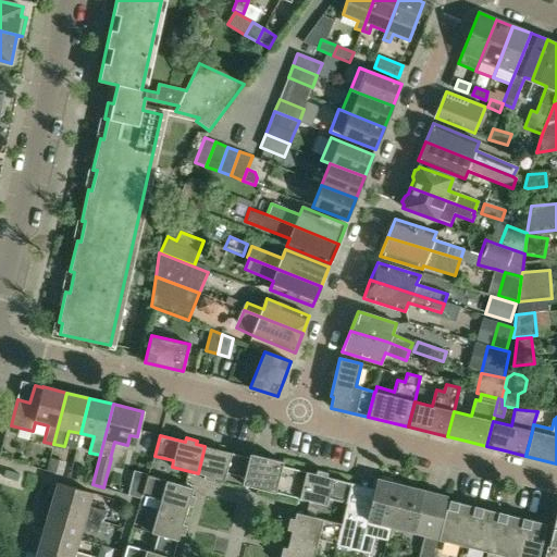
[(250,458),(205,446),(198,473),(205,475),(203,479),(213,482),(214,478),(224,480),(226,473),(245,478),(250,458)]
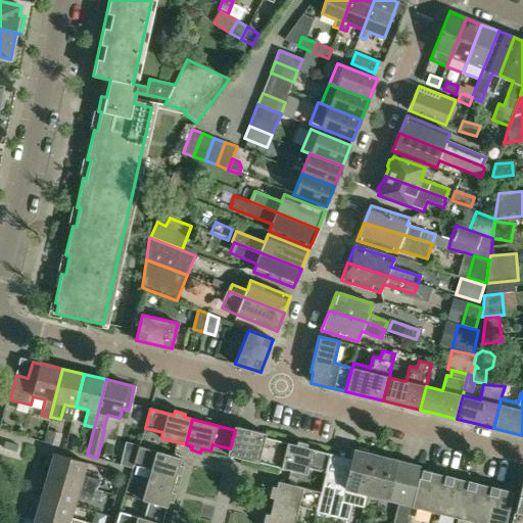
[(236,426),(235,430),(230,448),(229,456),(271,466),(277,440),(265,437),(266,433),(256,431),(250,429),(250,430),(236,426)]
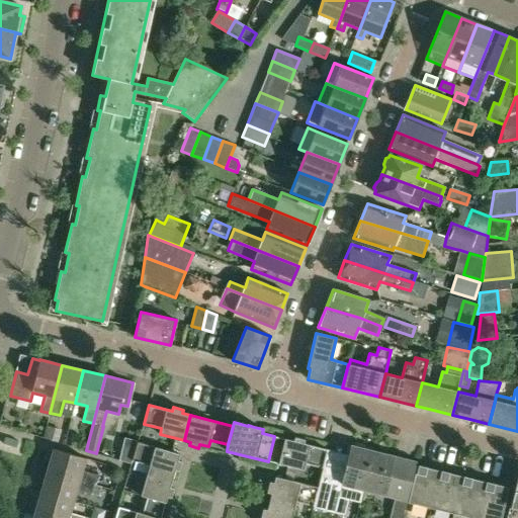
[(59,442),(62,430),(47,426),(44,437),(59,442)]
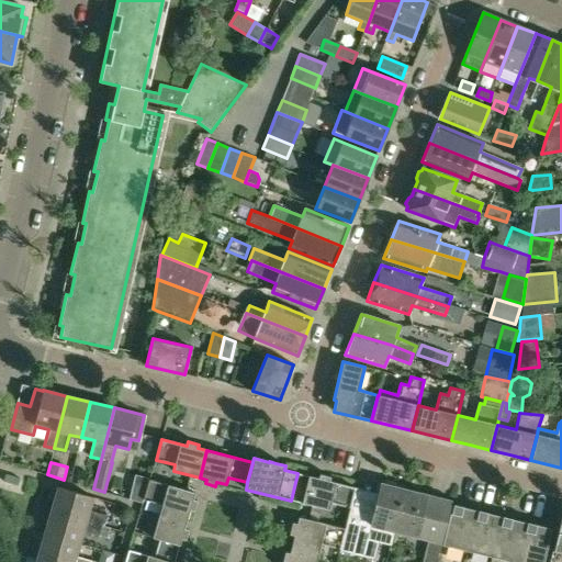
[(332,503),(350,508),(353,494),(356,487),(329,481),(330,478),(319,474),(318,479),(298,473),(291,501),(329,510),(332,503)]
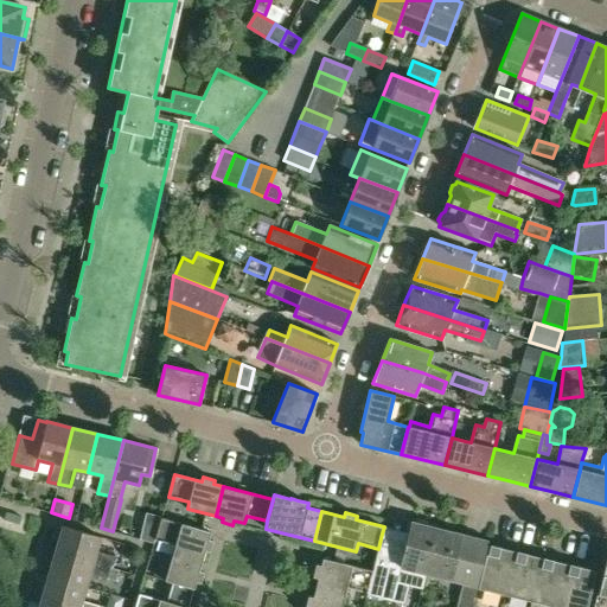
[(176,545),(173,553),(203,561),(205,551),(210,553),(213,541),(209,540),(211,532),(161,518),(158,529),(154,540),(176,545)]
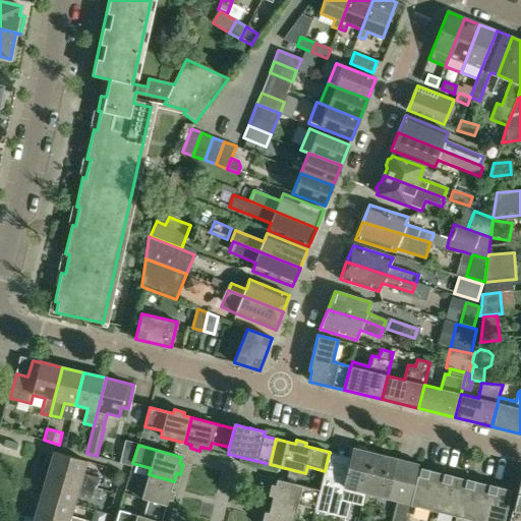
[(349,463),(328,458),(325,471),(320,490),(315,509),(314,511),(325,514),(329,497),(350,502),(353,489),(365,493),(374,454),(353,449),(349,463)]
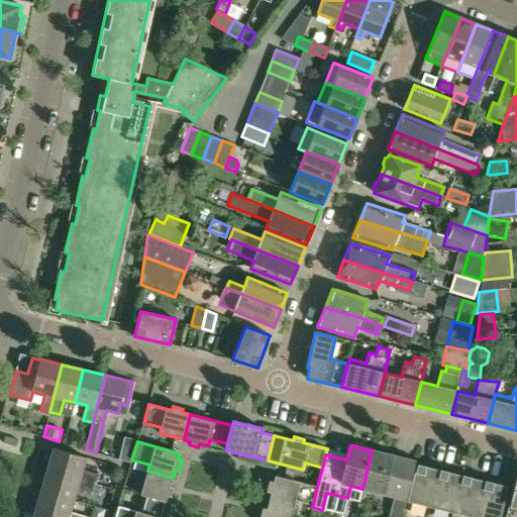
[(121,447),(118,458),(131,461),(131,459),(134,450),(121,447)]
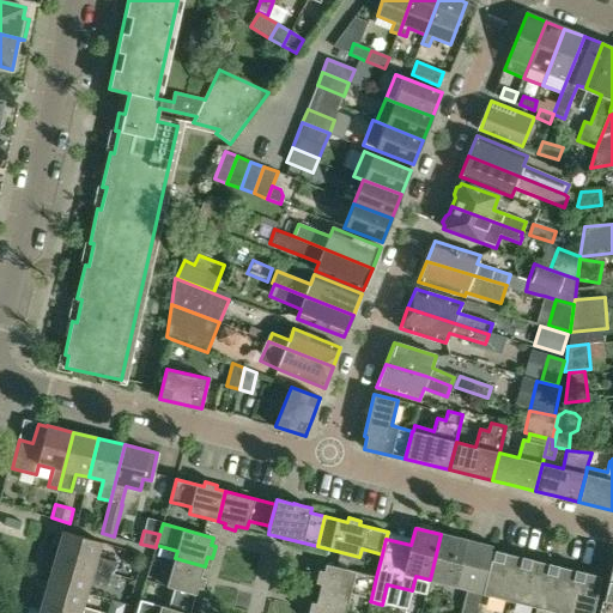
[(64,532),(56,557),(111,574),(113,574),(115,563),(97,558),(102,542),(64,532)]
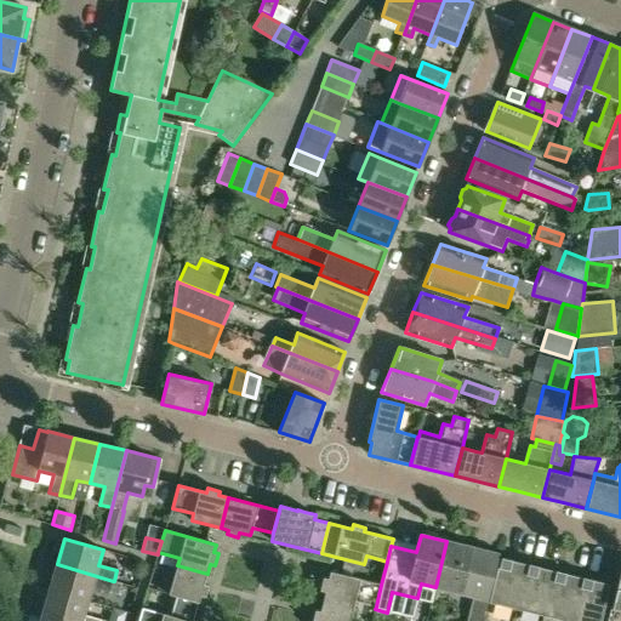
[(499,554),(473,548),(446,541),(436,587),(473,597),(466,620),(484,620),(486,615),(484,615),(499,554)]
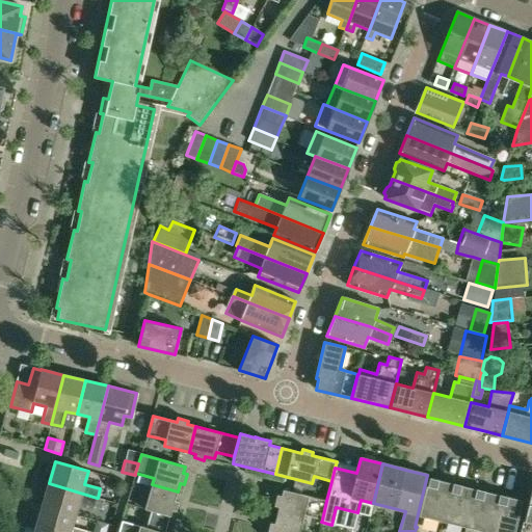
[(443,522),(452,483),(428,478),(419,516),(443,522)]
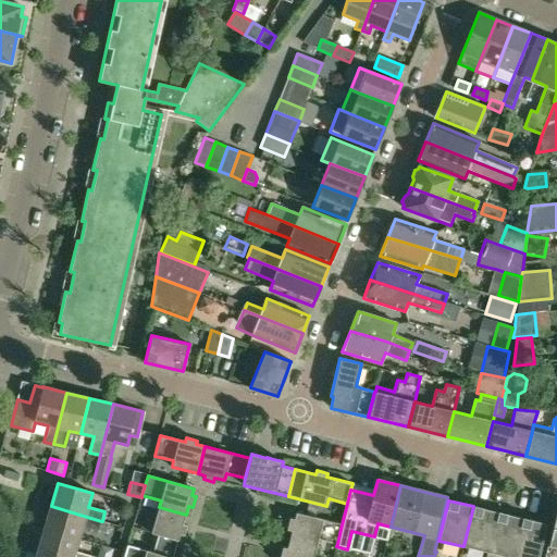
[(51,506),(44,529),(79,539),(83,527),(106,533),(109,523),(101,521),(51,506)]
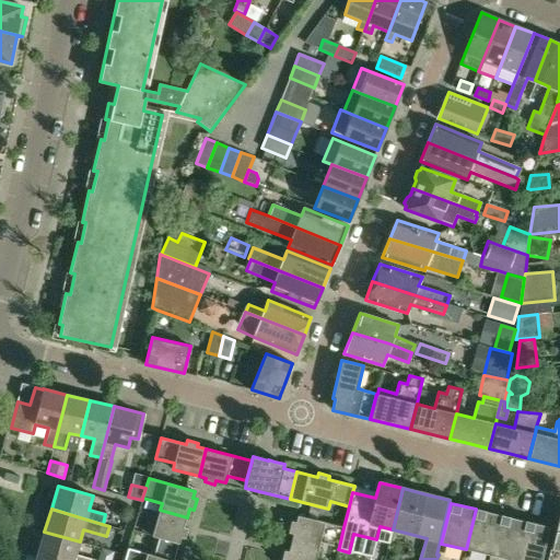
[(149,509),(142,529),(152,533),(159,512),(149,509)]
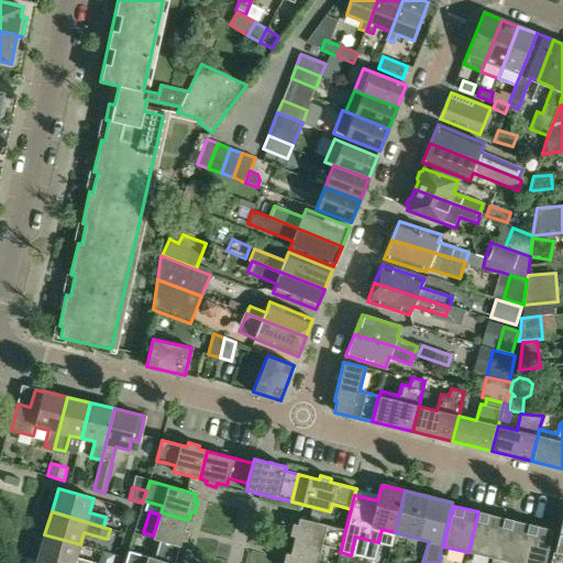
[(493,559),(503,518),(478,511),(468,552),(493,559)]
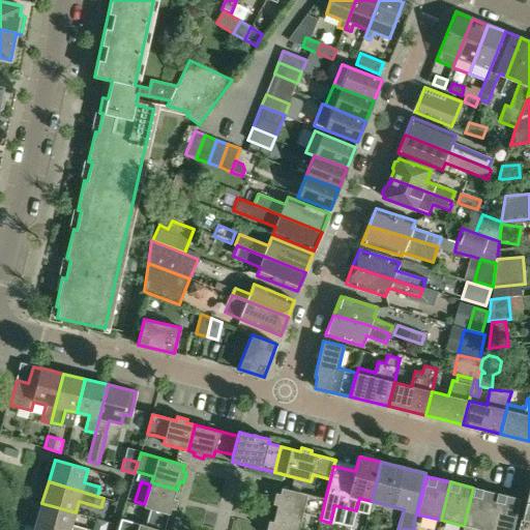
[(177,490),(151,482),(144,507),(150,509),(145,526),(145,527),(156,529),(165,529),(171,508),(175,509),(178,500),(174,499),(177,490)]
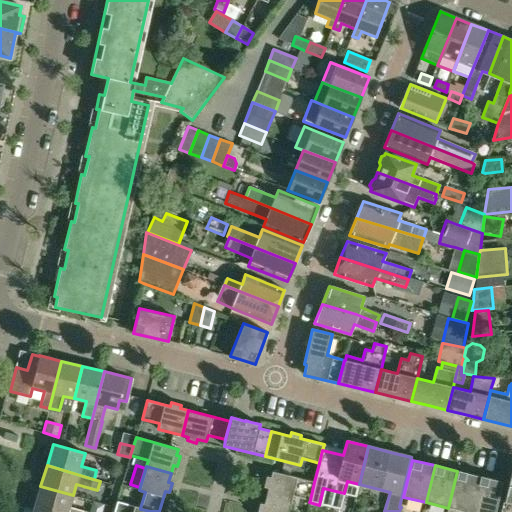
[(457,471),(448,508),(466,511),(470,511),(479,476),(457,471)]
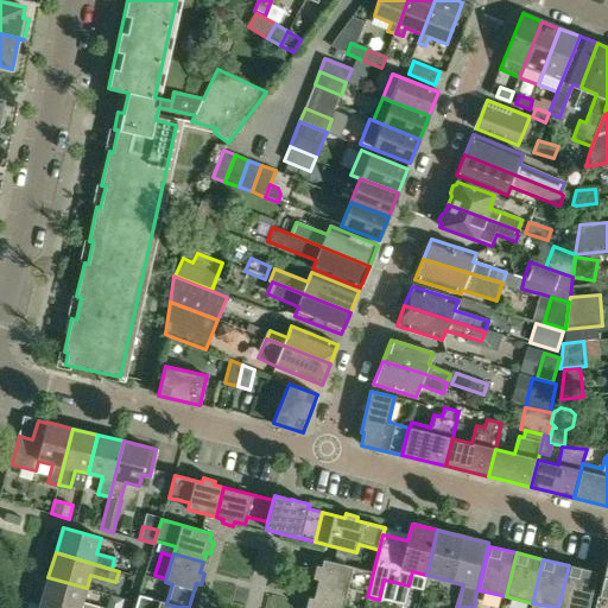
[(347,589),(368,594),(373,572),(323,561),(322,567),(316,565),(314,578),(318,580),(316,589),(346,596),(347,589)]
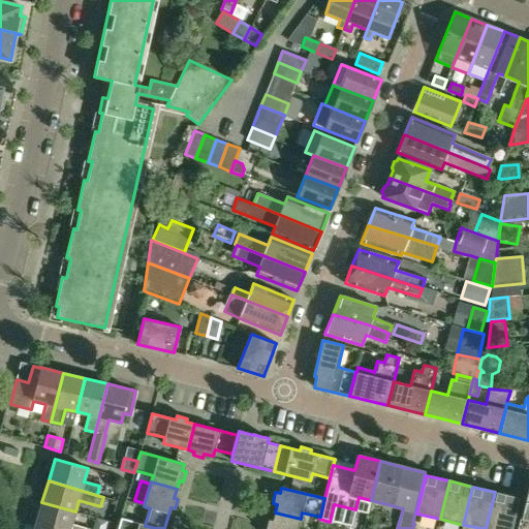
[(495,492),(486,528),(511,528),(519,498),(495,492)]
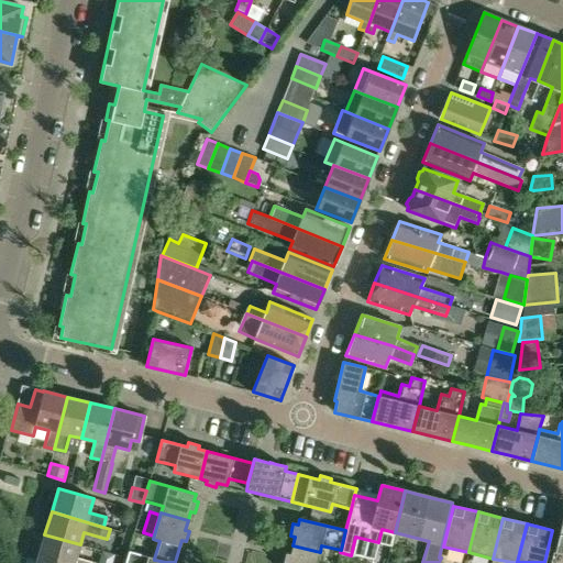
[(59,562),(91,562),(92,562),(76,558),(80,544),(44,534),(39,556),(59,562)]
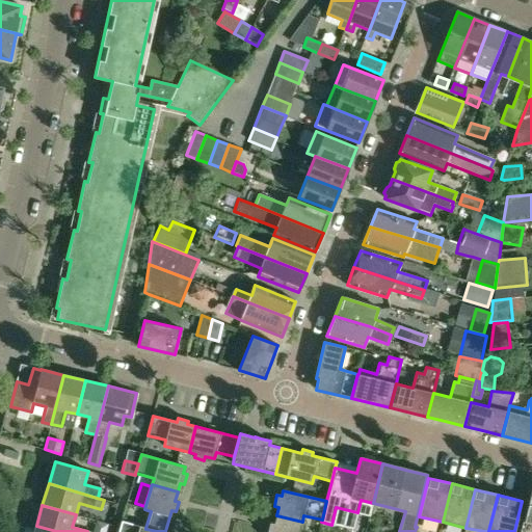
[(299,531),(302,522),(276,515),(274,524),(270,523),(267,531),(299,531)]
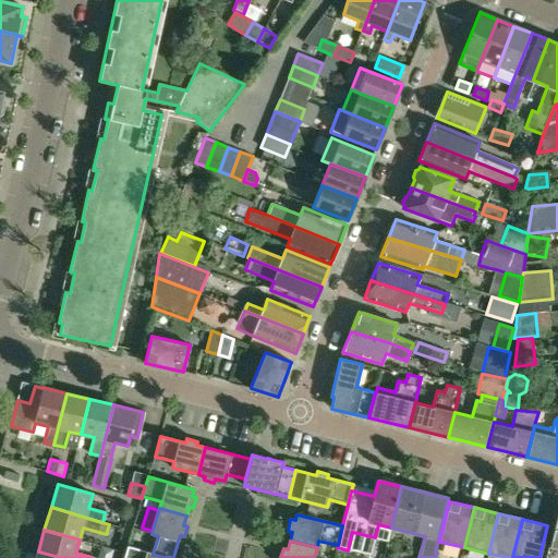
[(165,557),(153,555),(153,554),(128,546),(123,557),(165,557)]
